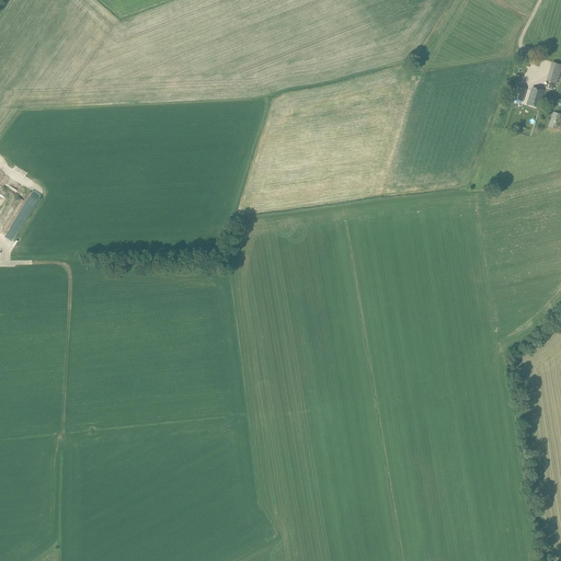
[(557,83),(560,70),(560,65),(552,63),(547,80),(557,83)]
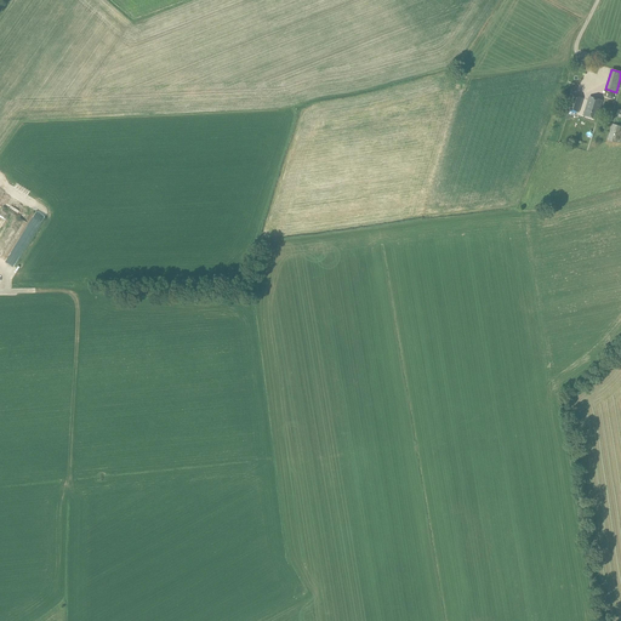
[(579,112),(582,98),(573,96),(569,108),(579,112)]
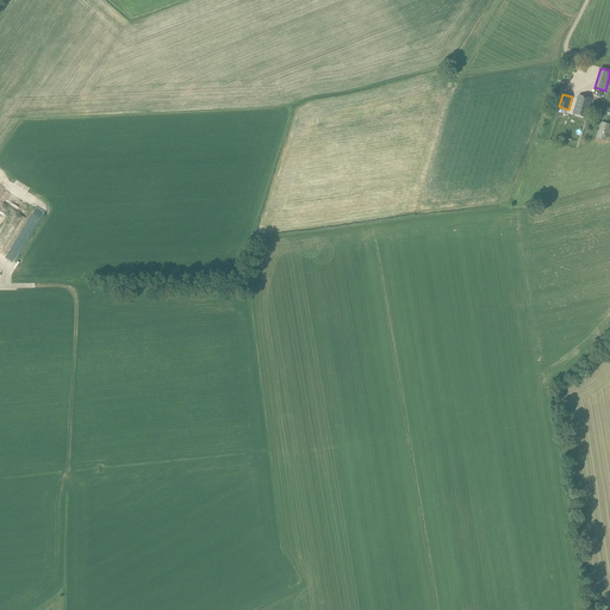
[(586,117),(591,99),(579,95),(573,113),(586,117)]
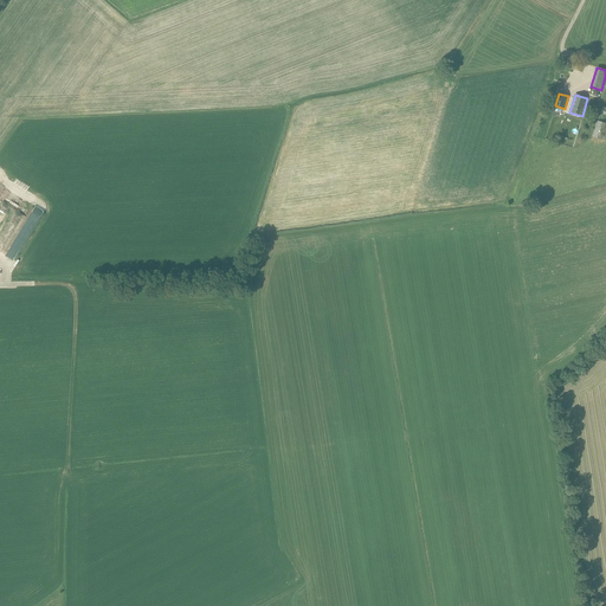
[(603,140),(605,128),(605,123),(599,121),(593,136),(603,140)]
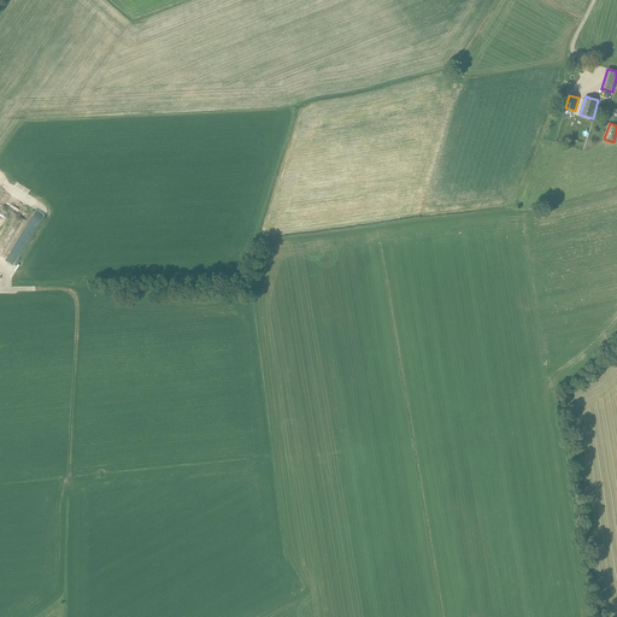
[(0,244),(4,246),(18,218),(11,215),(0,234),(0,244)]
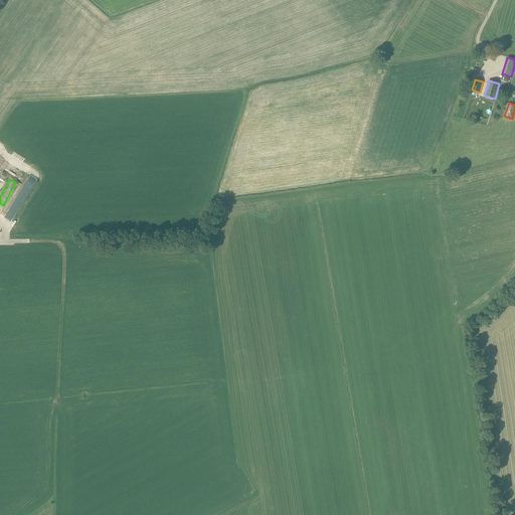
[(10,220),(26,189),(20,186),(4,217),(10,220)]
